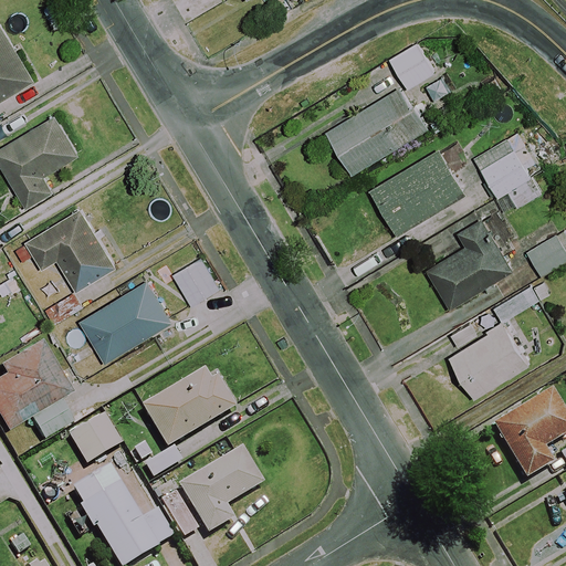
[(0,103),(35,81),(0,23),(0,103)]
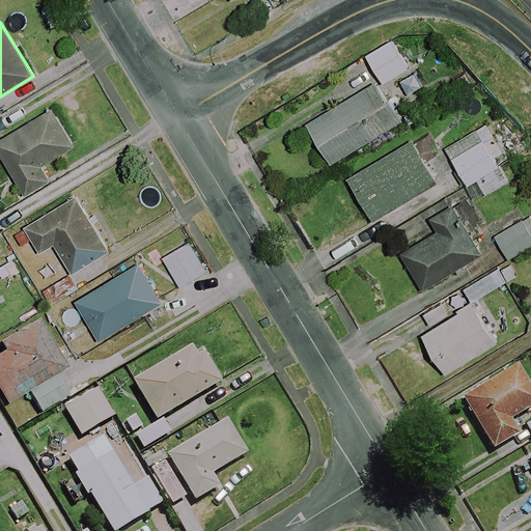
[(408,70),(391,40),(365,56),(383,84),(408,70)]
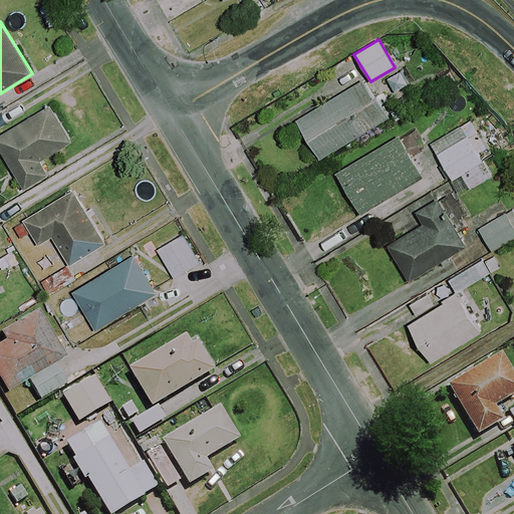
[(387,118),(363,80),(297,120),(319,159),(387,118)]
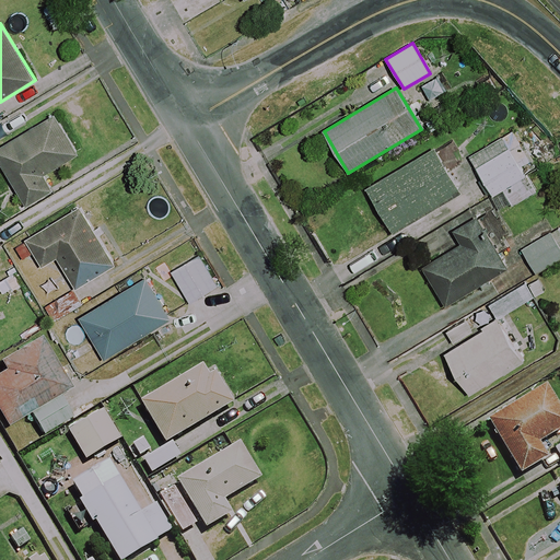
[(80,153),(58,116),(0,149),(0,159),(27,206),(53,190),(44,175),(80,153)]
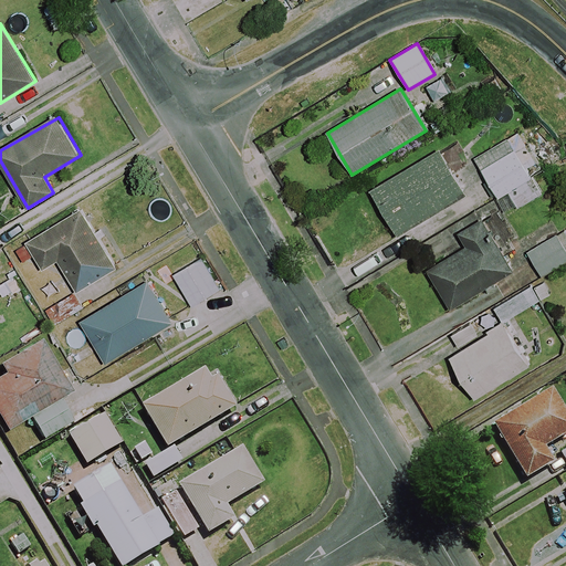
[(465,196),(439,149),(370,189),(397,236),(465,196)]
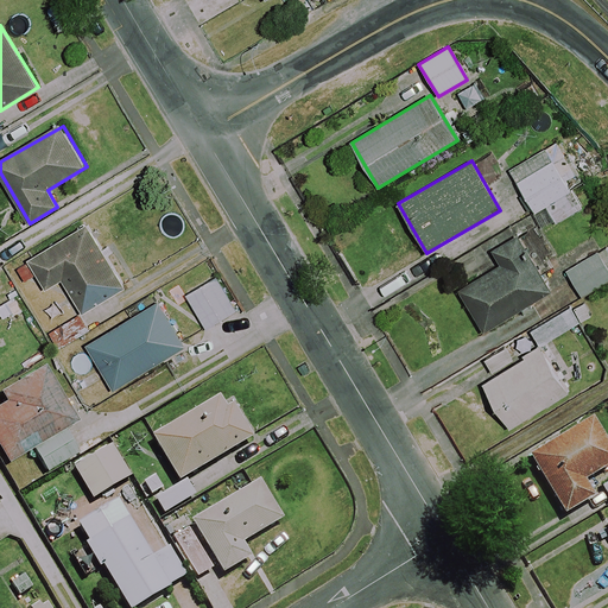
[(581,209),(552,162),(517,183),(533,211),(544,206),(555,223),(581,209)]
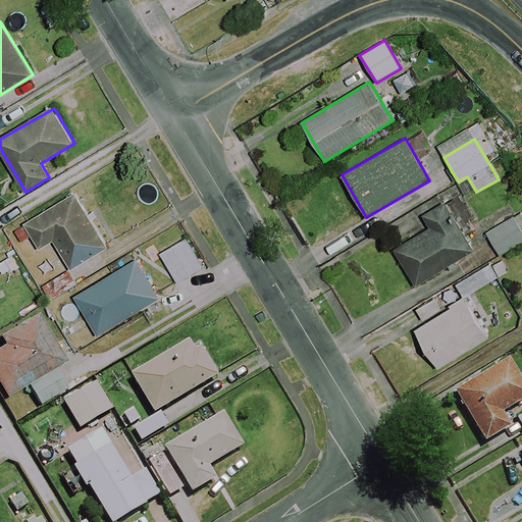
[(75,194),(9,232),(18,249),(35,239),(40,248),(54,240),(70,268),(109,246),(93,216),(90,218),(75,194)]
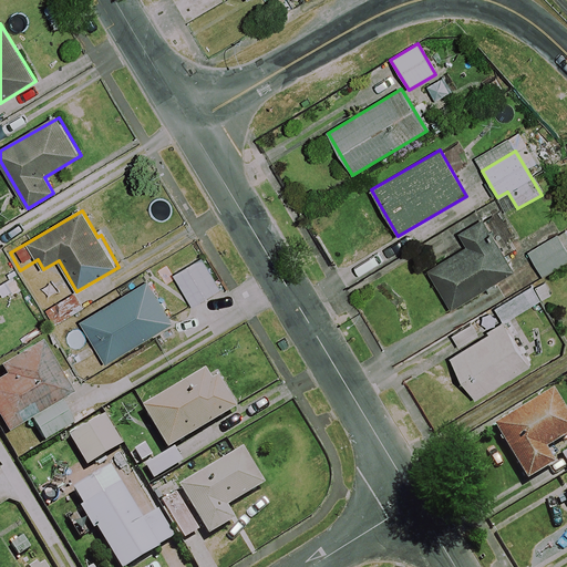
[(513,274),(481,220),(457,234),(465,248),(428,269),(452,310),(513,274)]
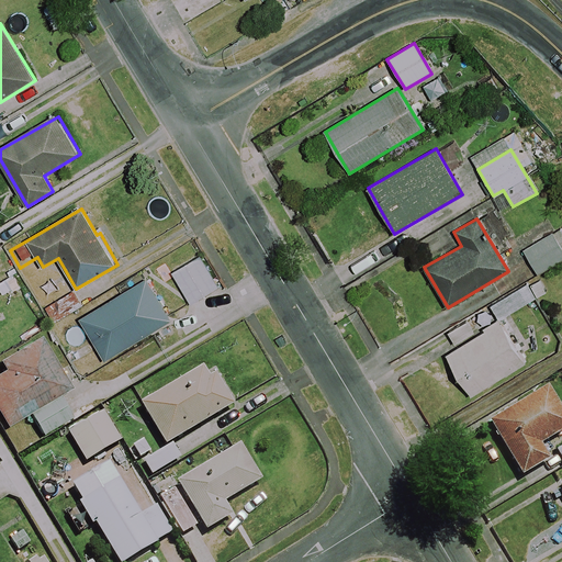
[(561,259),(561,250),(552,234),(524,251),(538,274),(561,259)]
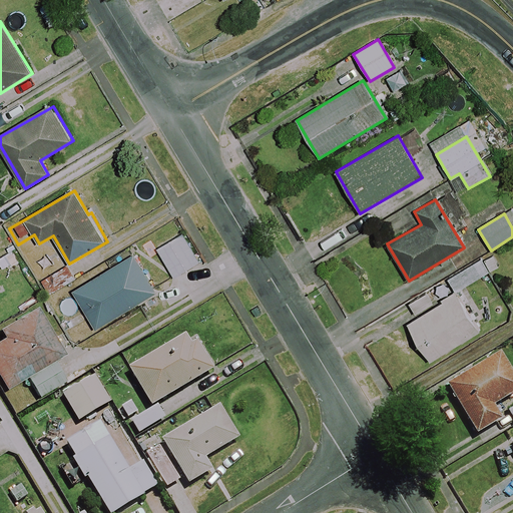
[(199,264),(181,232),(156,246),(174,278),(199,264)]
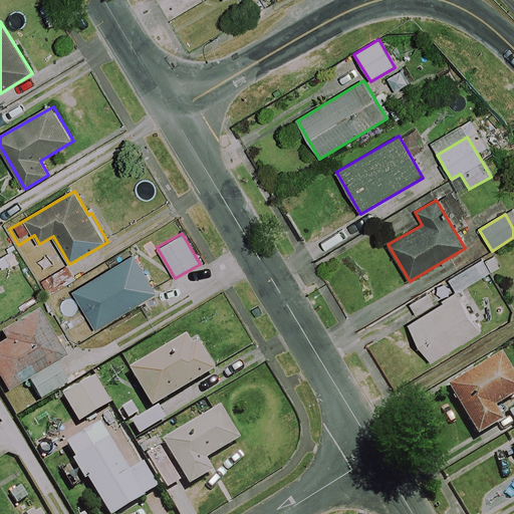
[(157,294),(135,256),(73,291),(95,329),(157,294)]
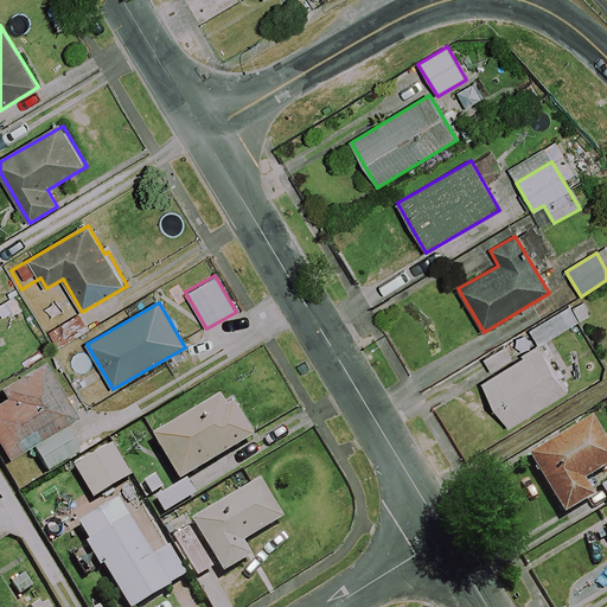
[(577,323),(567,307),(530,330),(540,346),(577,323)]
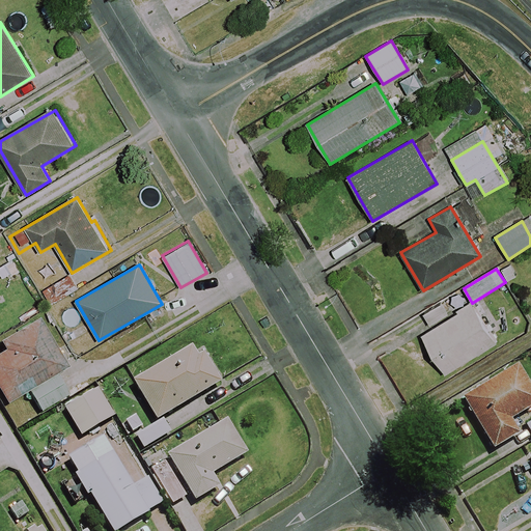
[(78,290),(70,276),(43,290),(51,305),(78,290)]
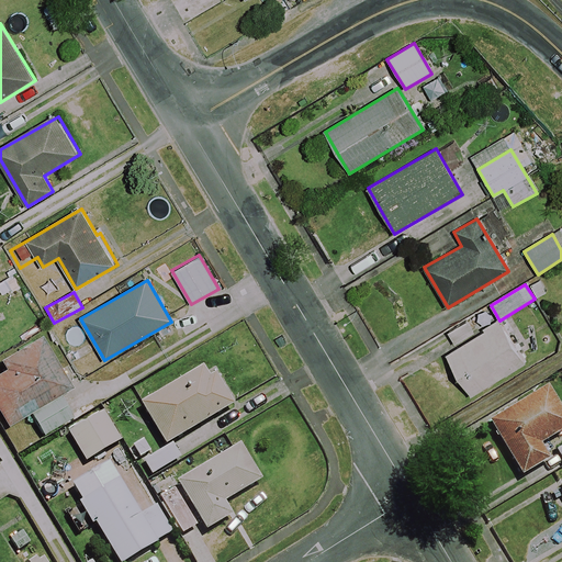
[(526,363),(502,322),(446,355),(470,396),(526,363)]
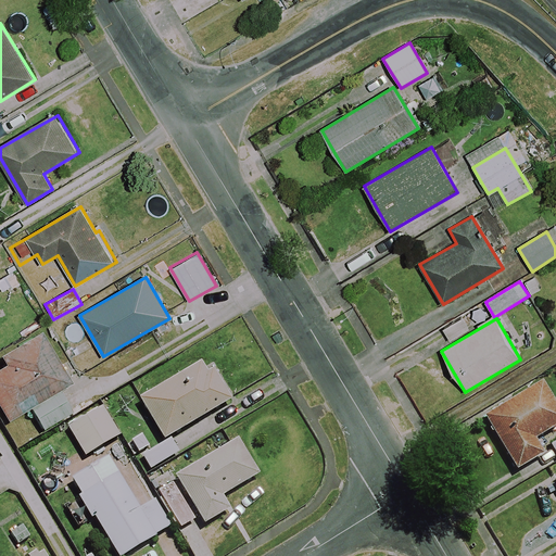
[(0,419),(3,425),(25,413),(36,432),(73,412),(62,392),(67,389),(39,338),(0,358),(0,419)]
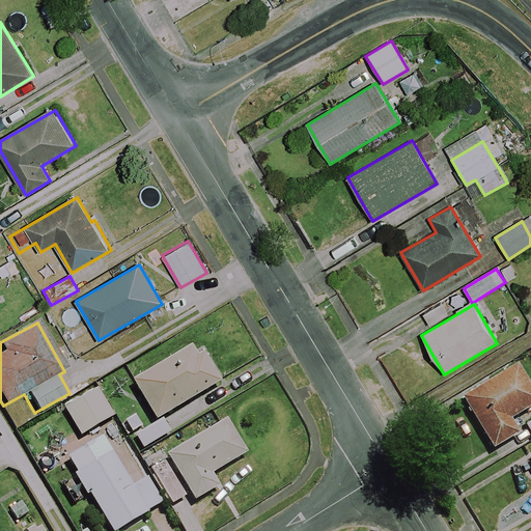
[(221,385),(199,345),(132,385),(155,423),(221,385)]
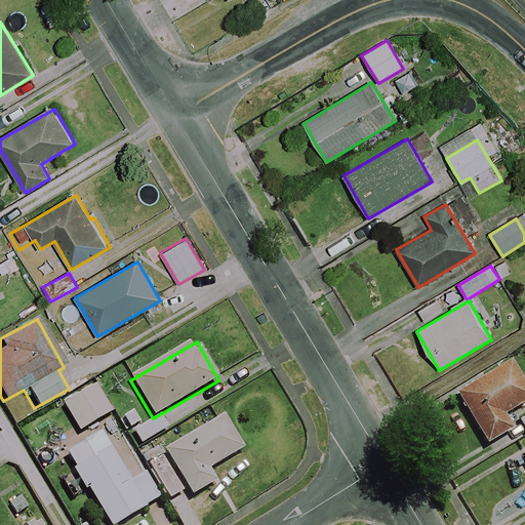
[(524,404),(524,389),(510,364),(454,397),(485,448),(512,433),(502,418),(524,404)]
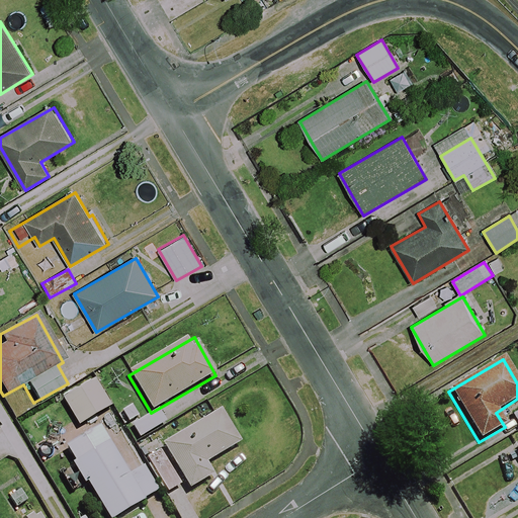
[(109,409),(93,381),(62,401),(78,428),(109,409)]
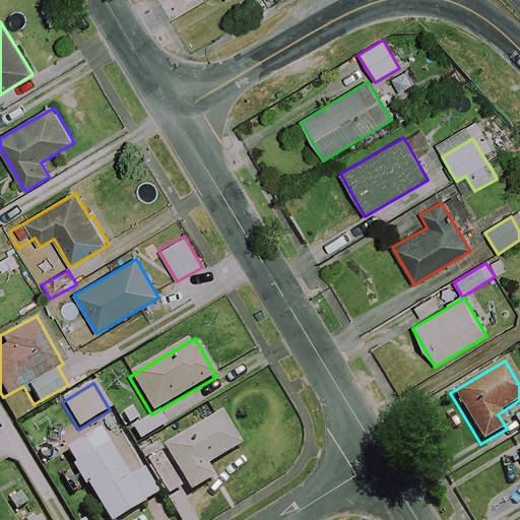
[(166,427),(158,413),(128,431),(135,444),(166,427)]
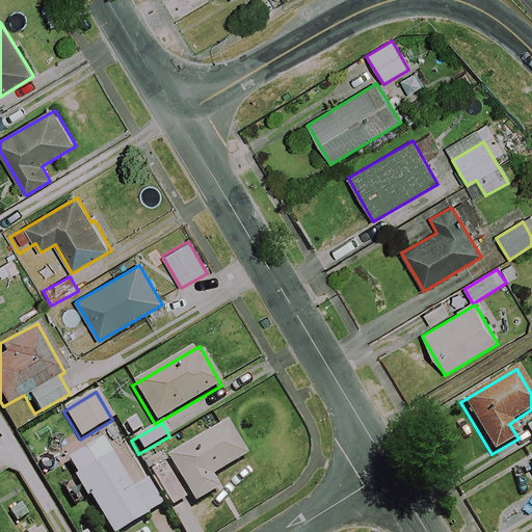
[(245,457),(225,423),(165,459),(193,506),(218,490),(211,479),(245,457)]
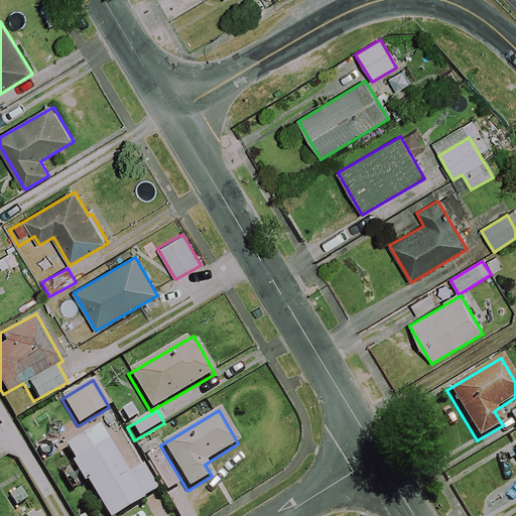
[(98,428),(66,447),(74,461),(68,465),(82,487),(88,483),(108,515),(118,515),(156,492),(141,468),(127,476),(98,428)]
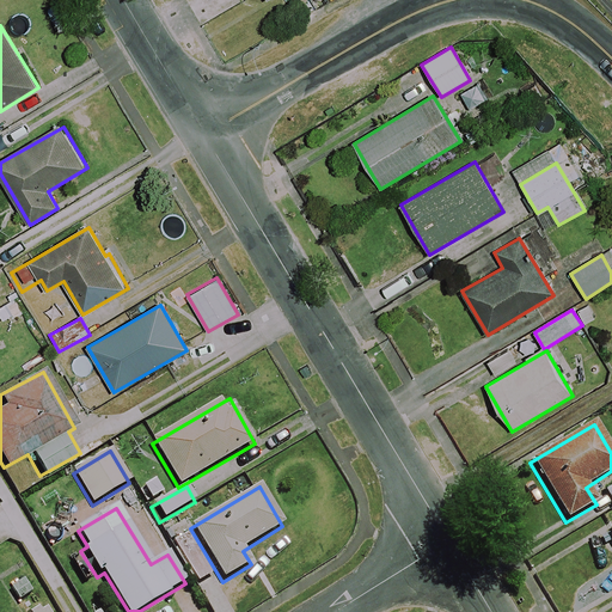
[(214,573),(188,531),(165,545),(190,587),(214,573)]
